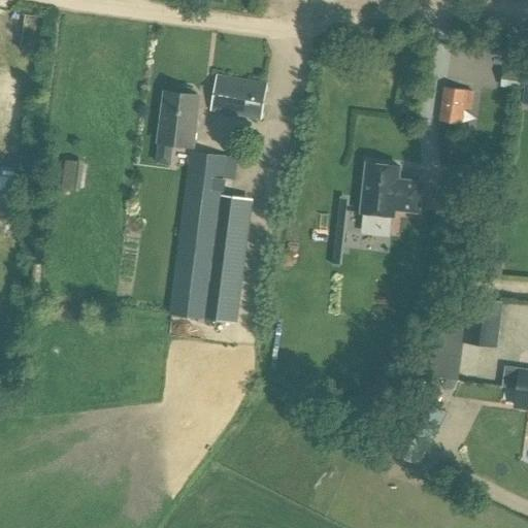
[(521,89),(526,54),(523,54),(505,51),(503,63),(500,85),(521,89)]
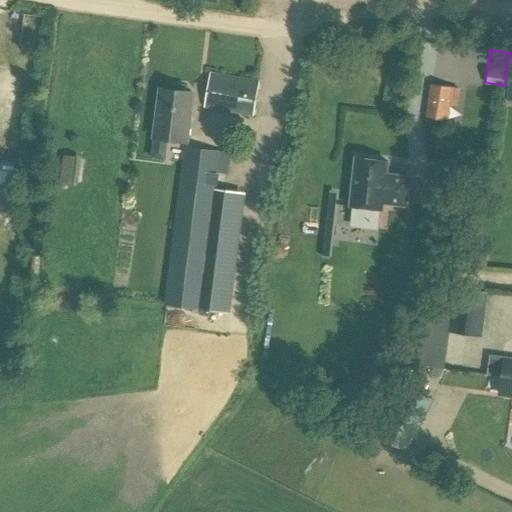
[(209,74),(202,108),(251,117),(258,83),(209,74)]
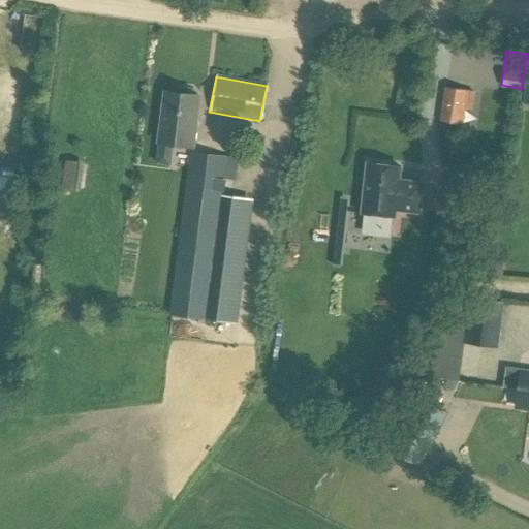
[(445,87),(440,120),(464,124),(466,107),(473,109),(475,91),(445,87)]
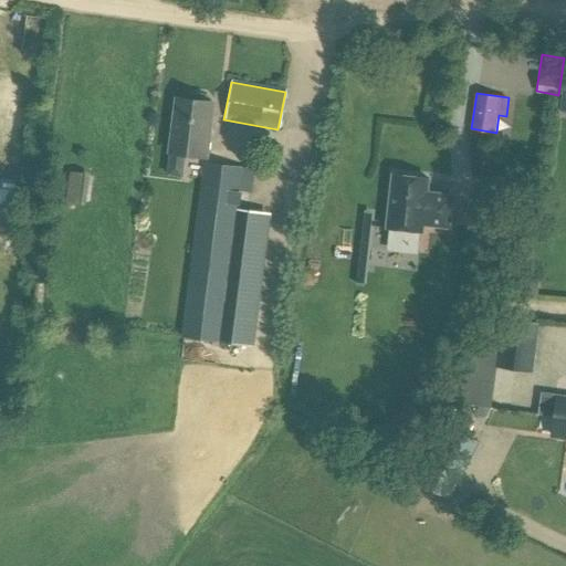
[(177,97),(169,154),(207,158),(215,103),(208,102),(209,97),(206,95),(197,94),(194,95),(192,100),(177,97)]
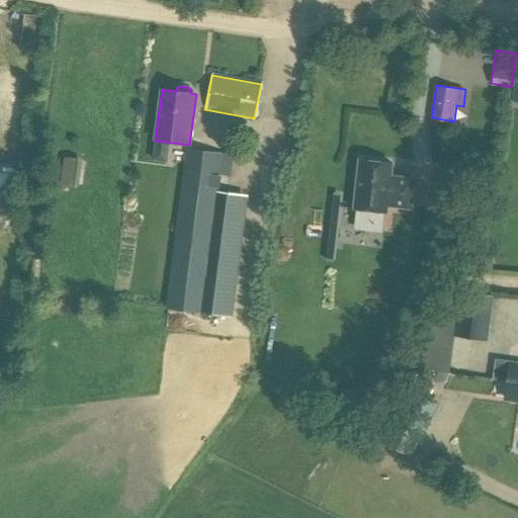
[(186,150),(166,311),(199,316),(214,191),(216,184),(220,154),(186,150)]
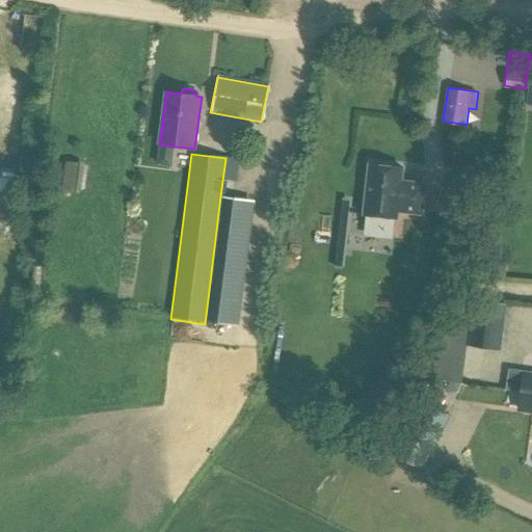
[(65,160),(61,190),(80,192),(84,163),(65,160)]
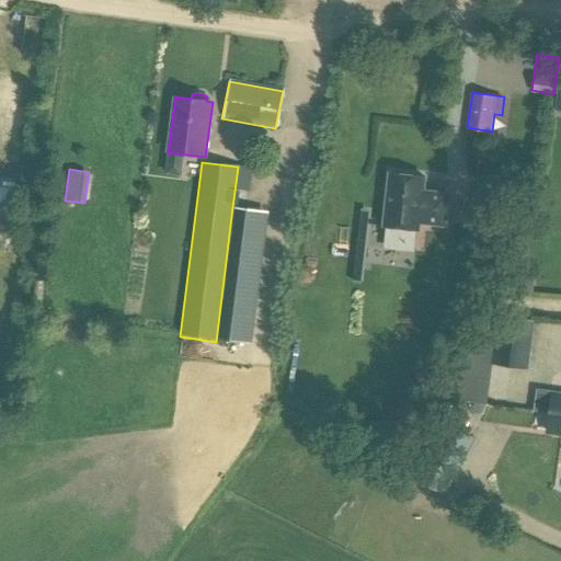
[(388,169),(382,226),(421,229),(422,224),(447,226),(451,191),(425,187),(426,173),(388,169)]
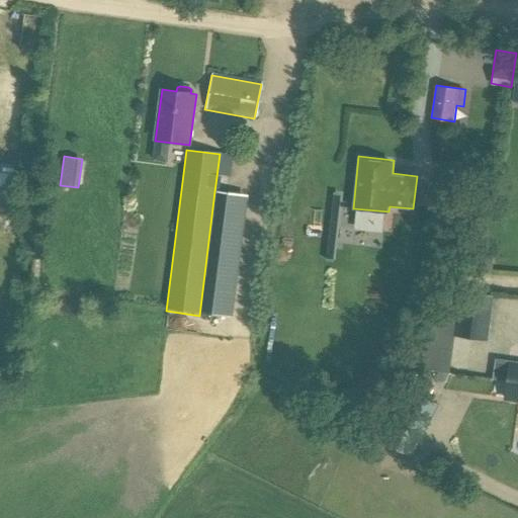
[(444,176),(441,208),(461,210),(464,178),(444,176)]
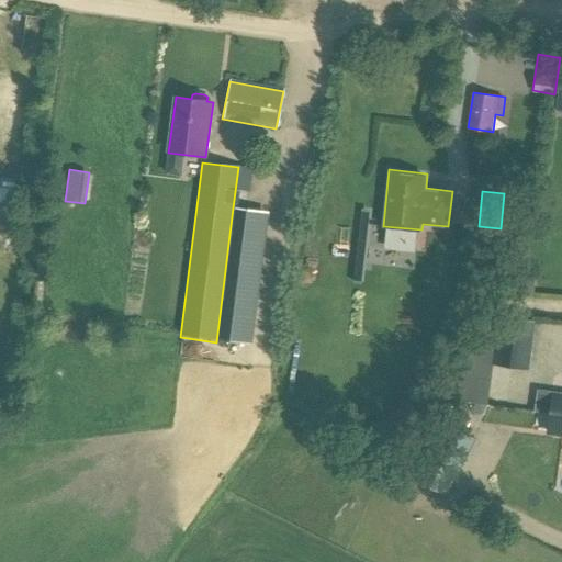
[(510,269),(510,292),(535,293),(536,270),(510,269)]
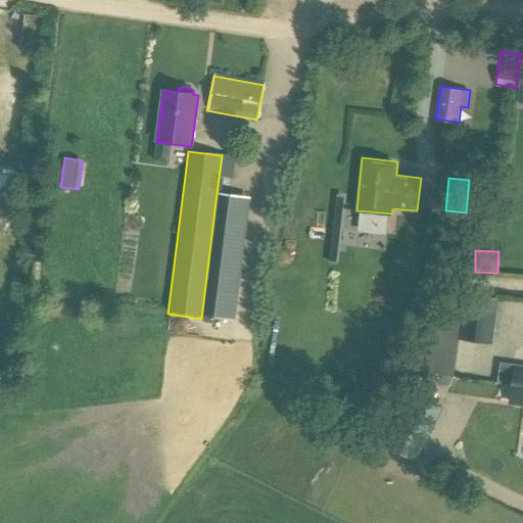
[(463,315),(459,337),(491,343),(500,298),(464,291),(461,312),(460,315),(463,315)]
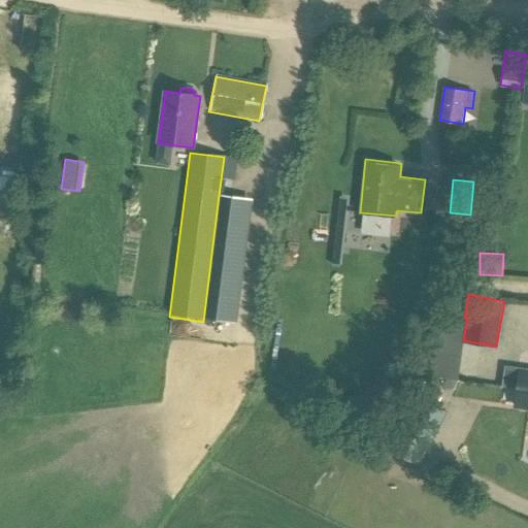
[(464,318),(465,315),(449,314),(429,343),(426,376),(459,382),(463,340),(467,318),(464,318)]
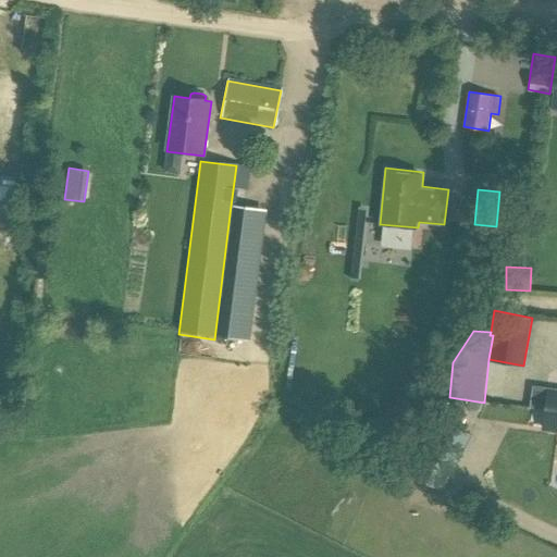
[(531,394),(529,407),(543,409),(546,413),(544,428),(556,429),(556,391),(532,387),(531,394)]
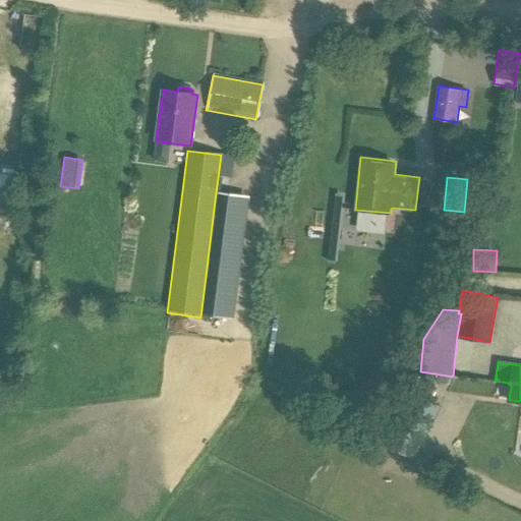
[(409,398),(386,444),(403,453),(414,459),(420,446),(421,444),(423,445),(440,413),(409,398)]
